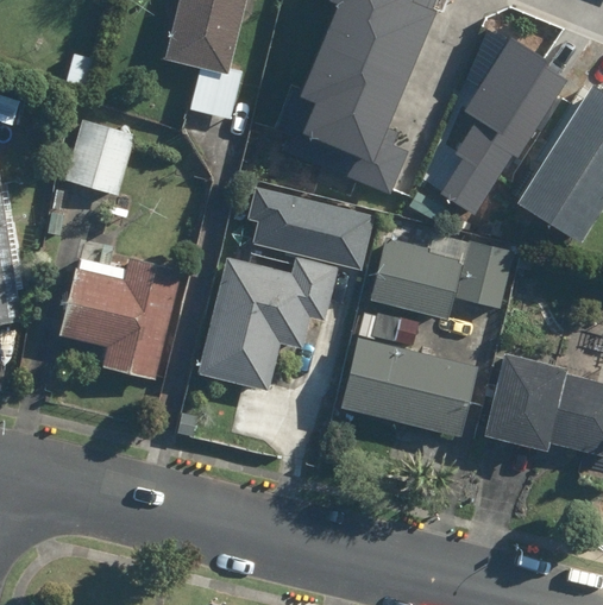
[(233,64),(247,0),(177,0),(164,60),(200,68),(190,108),(234,118),(246,68),(233,64)]
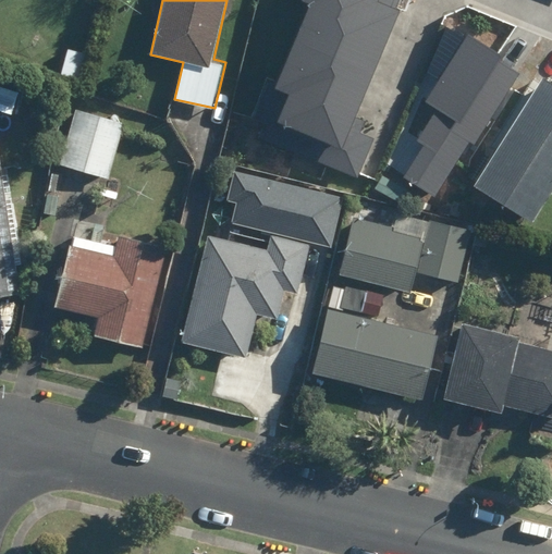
[(305,0),(256,127),(368,170),(384,127),(362,119),(406,0),(305,0)]
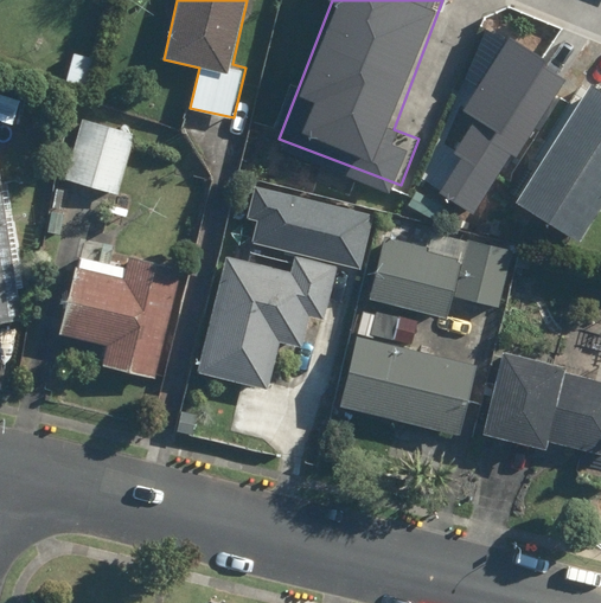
[(443,185),(484,210),(569,72),(516,39),(473,108),(486,116),(443,185)]
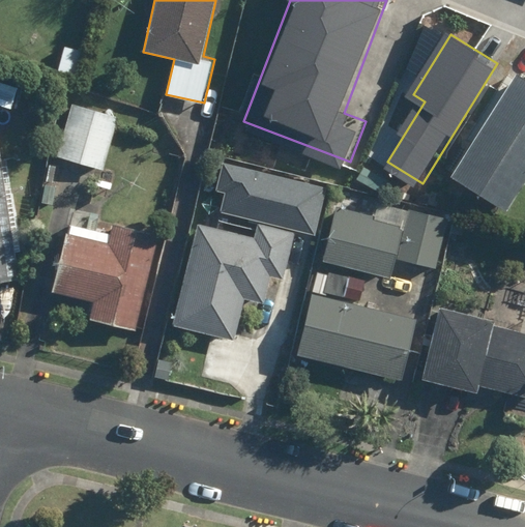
[(78,76),(84,48),(63,44),(61,54),(35,49),(31,66),(78,76)]
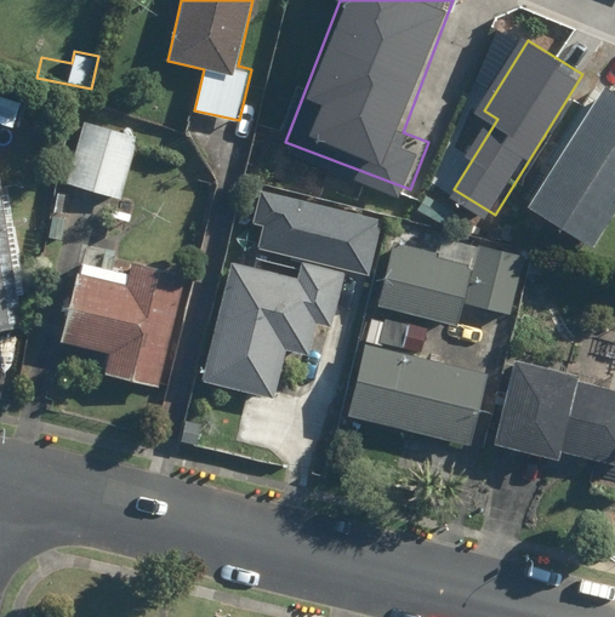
[(614,97),(597,86),(522,210),(588,250),(614,206),(614,97)]
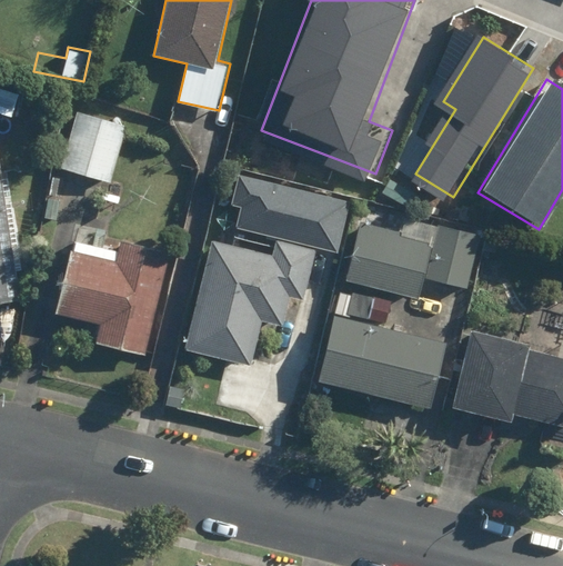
[(114,182),(128,128),(76,116),(62,170),(114,182)]
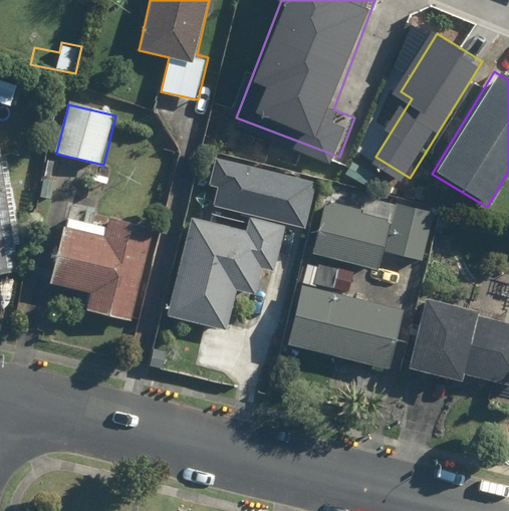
[(0,129),(0,273),(20,271),(1,130),(0,129)]
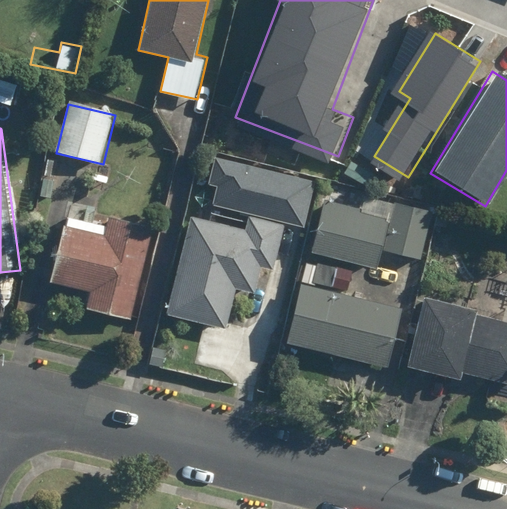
[(311,179),(212,157),(206,186),(215,188),(211,206),(249,215),(284,222),(288,224),(300,226),(311,179)]
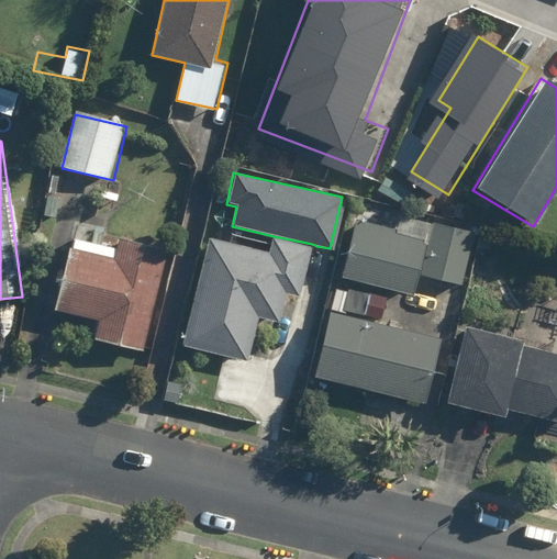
[(459,288),(474,231),(430,220),(425,238),(357,222),(344,276),(413,292),(418,277),(459,288)]
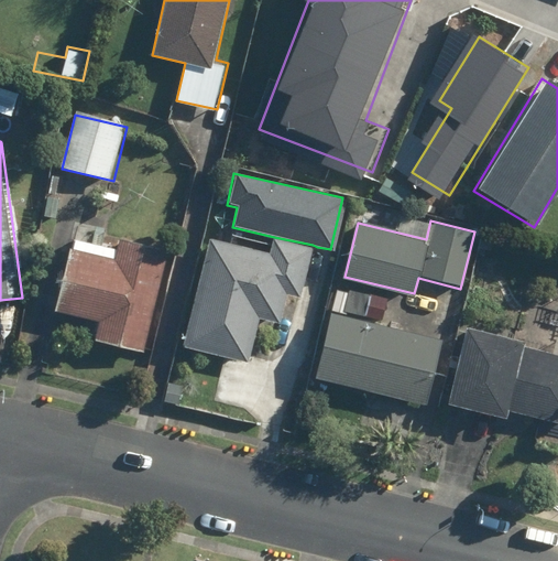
[(69,238),(52,309),(99,321),(94,341),(143,354),(170,250),(119,237),(116,250),(69,238)]
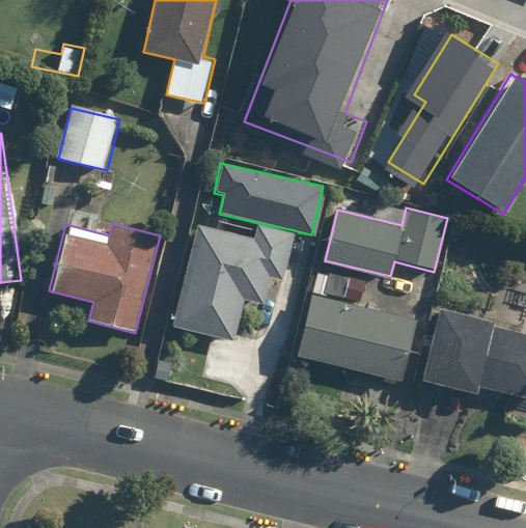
[(173,327),(233,340),(243,300),(266,304),(272,276),(283,278),(295,230),(258,223),(255,238),(196,224),(173,327)]
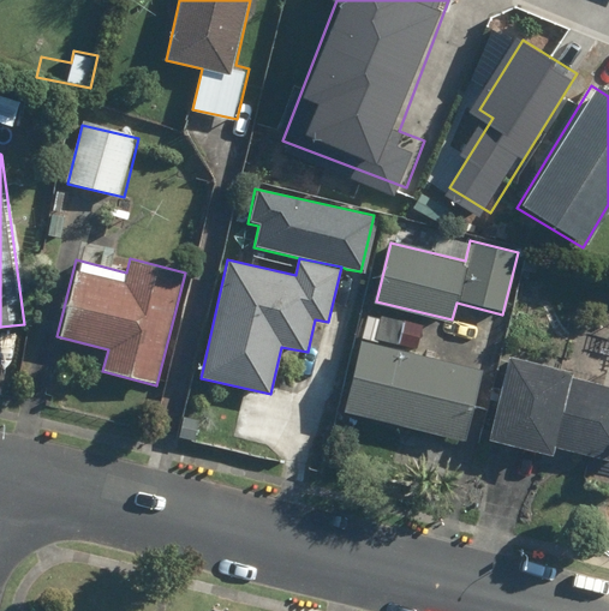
[(376,343),(360,340),(344,414),(467,443),(484,369),(416,353),(376,343)]
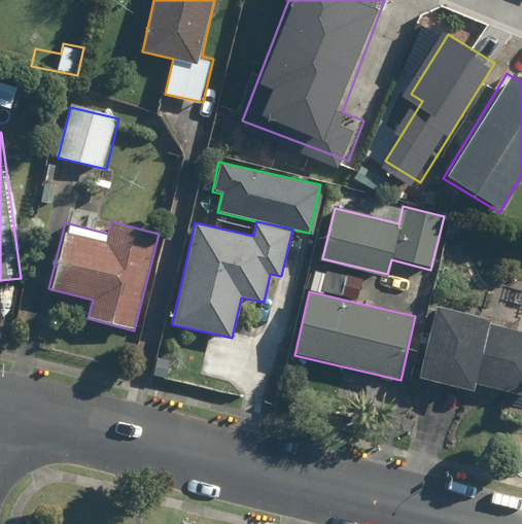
[(475,383),(521,394),(521,326),(432,305),(414,379),(473,393),(475,383)]
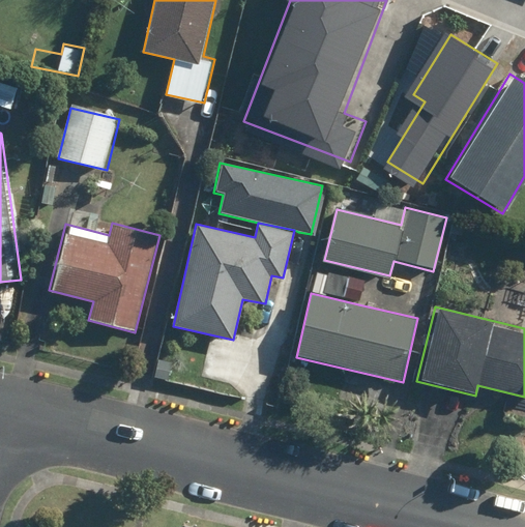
All buildings are outlined.
